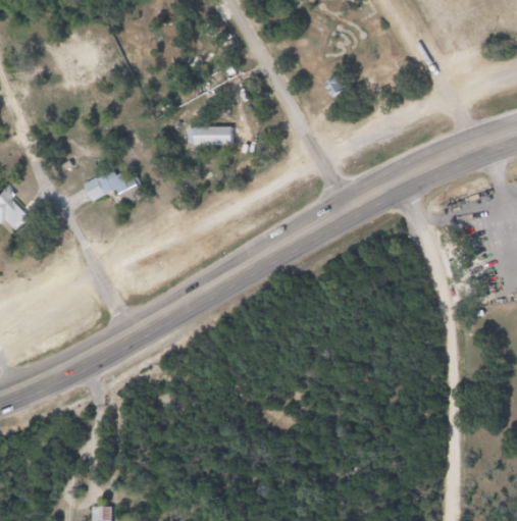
[(342,73),(327,85),(340,101),(354,90),(342,73)]
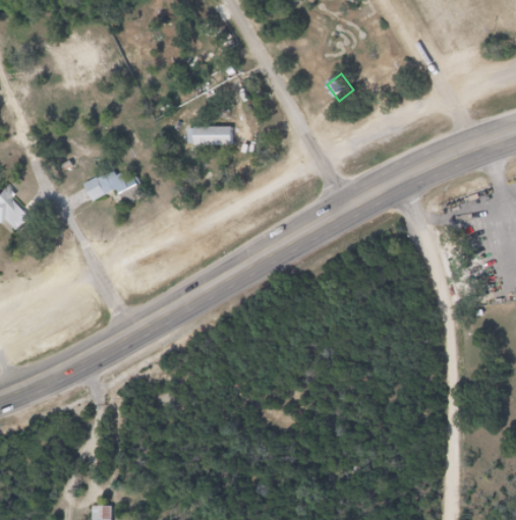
[(189,128),(189,145),(234,146),(234,126),(198,125),(198,128),(189,128)]
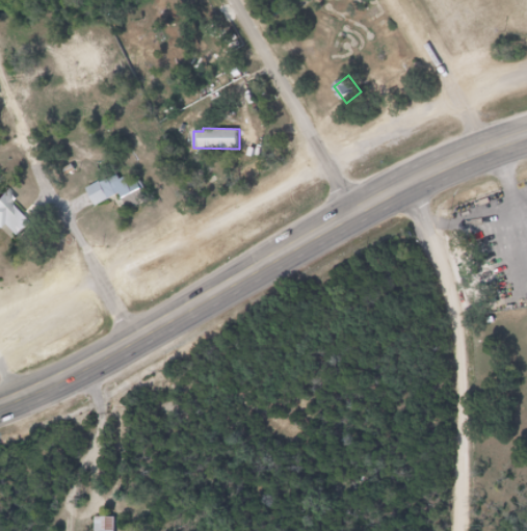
[(84,185),(95,205),(120,192),(123,197),(143,187),(139,179),(134,181),(130,174),(122,178),(117,169),(84,185)]
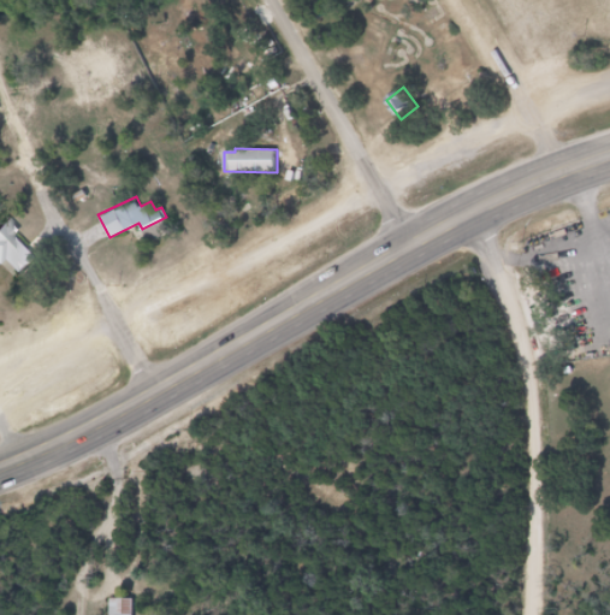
[(6,216),(0,220),(0,259),(1,258),(17,273),(34,255),(13,234),(19,228),(6,216)]
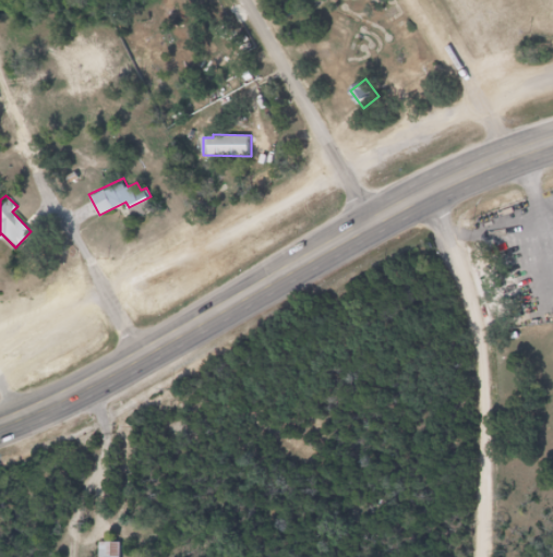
[(108,543),(108,556),(129,556),(129,543),(108,543)]
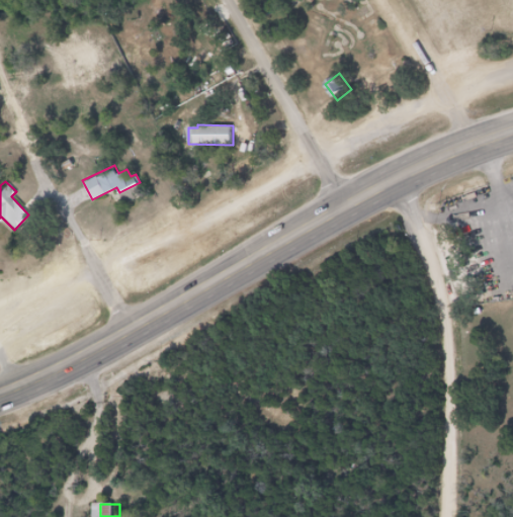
All buildings are outlined.
